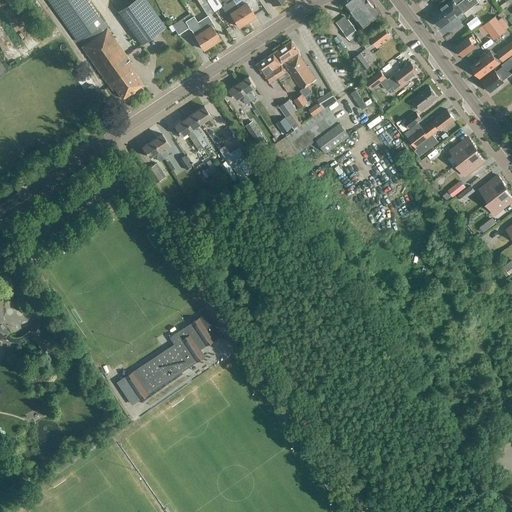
[(130,60),(107,28),(103,30),(100,25),(104,23),(87,0),(47,0),(77,41),(81,39),(85,44),(81,46),(112,90),(115,88),(122,99),(143,84),(130,66),(130,60)]
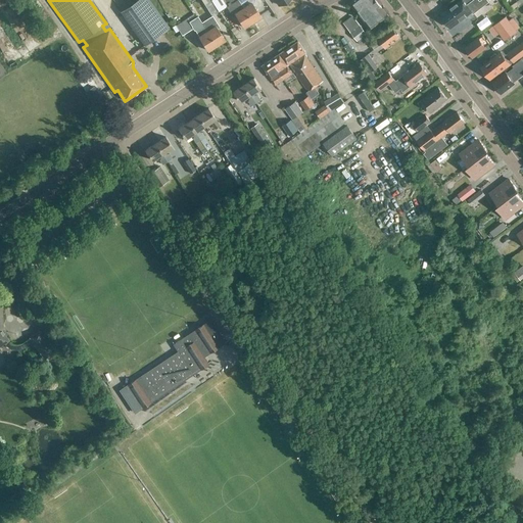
[(168,29),(146,0),(136,0),(117,13),(142,47),(168,29)]
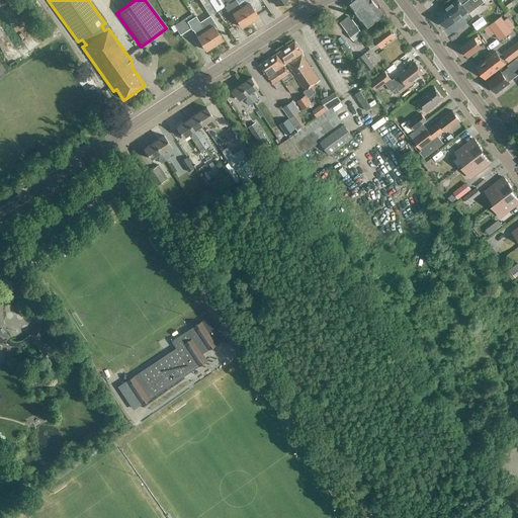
[(208,0),(199,0),(209,15),(217,11),(209,0),(208,0)]
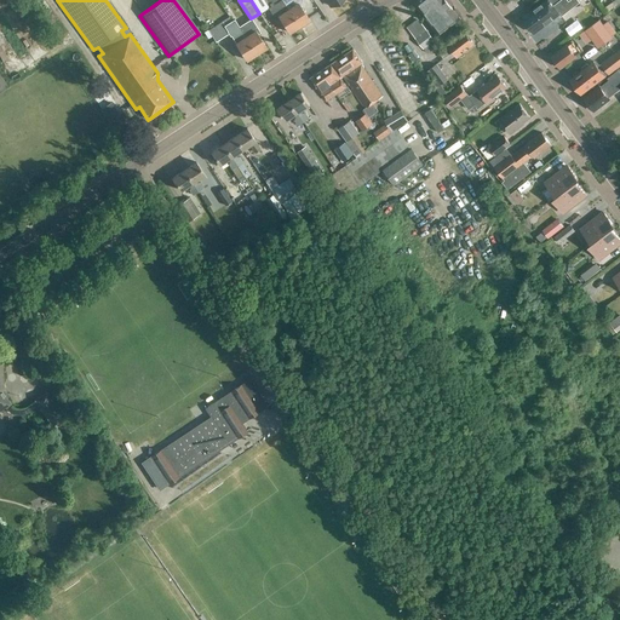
[(251,0),(259,13),(268,7),(275,18),(277,18),(279,17),(290,33),(299,27),(281,0),(251,0)]
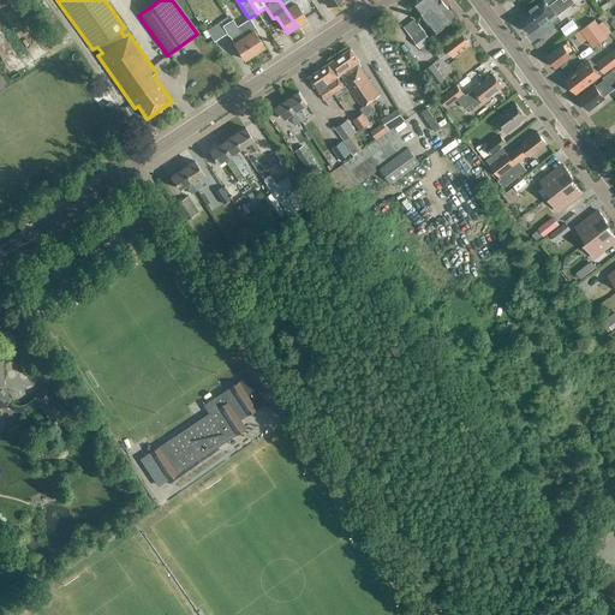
[(279,0),(297,27),(306,19),(297,5),(298,4),(299,0),(298,0),(279,0)]
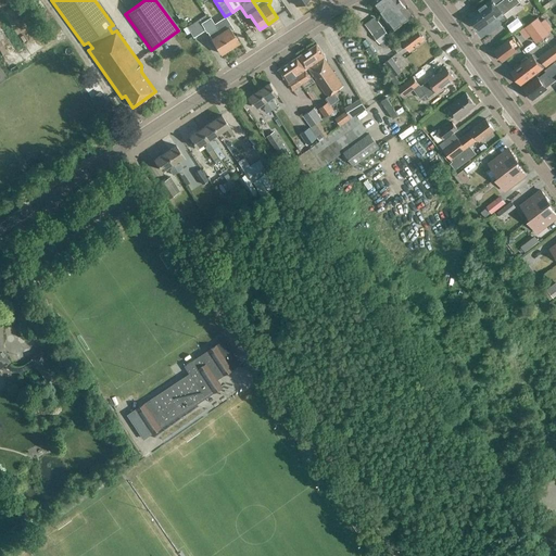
[(399,0),(374,0),(370,2),(394,33),(414,17),(399,0)]
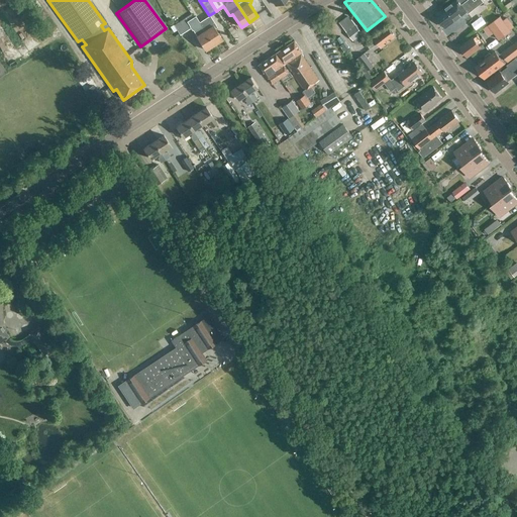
[(454,0),(435,14),(445,27),(467,12),(468,13),(478,6),(475,1),(475,0),(454,0)]
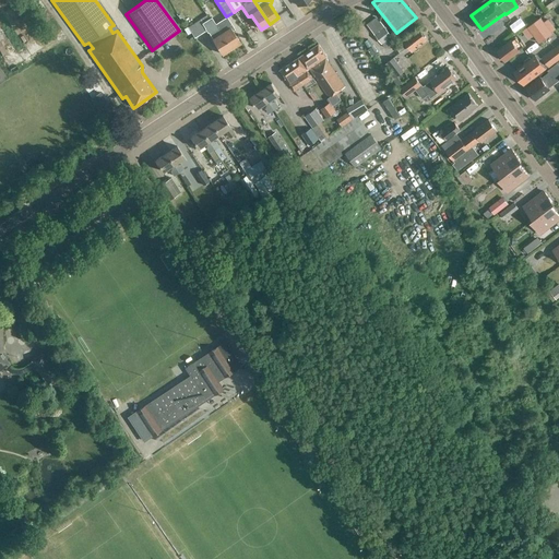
[(207,15),(188,27),(192,34),(194,38),(209,28),(210,31),(209,32),(213,38),(212,39),(222,55),(232,48),(215,24),(212,18),(210,19),(207,15)]
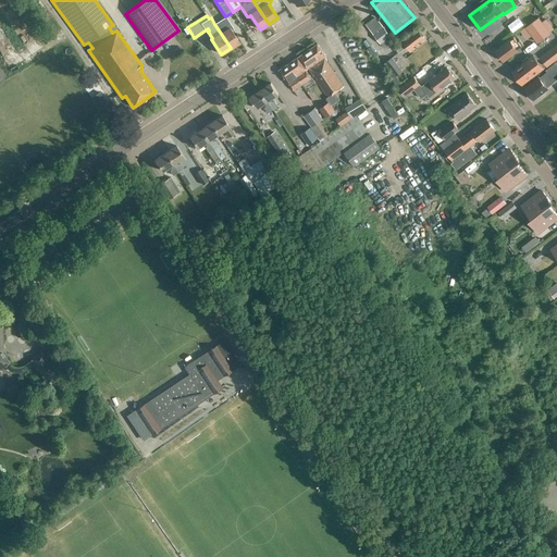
[(225,16),(214,24),(231,48),(239,42),(232,31),(234,29),(225,16)]
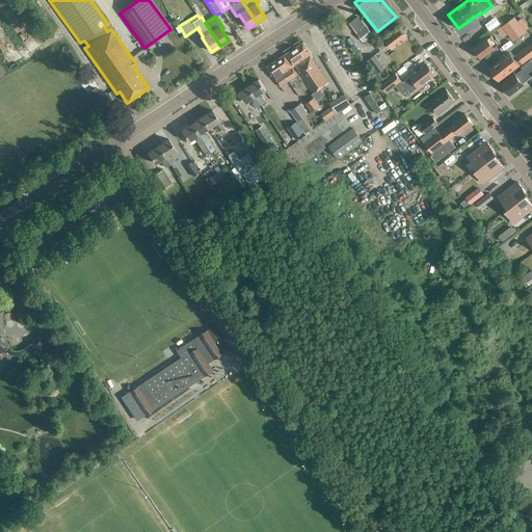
[(373,34),(366,25),(357,16),(348,23),(363,42),(373,34)]
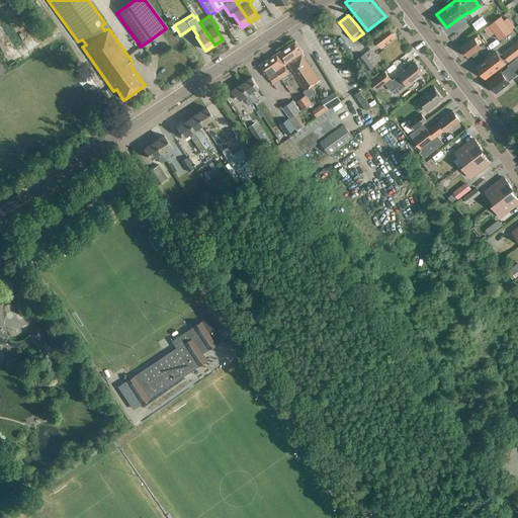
[(489,25),(485,29),(490,36),(495,32),(500,39),(501,38),(508,33),(511,30),(500,16),(489,25)]
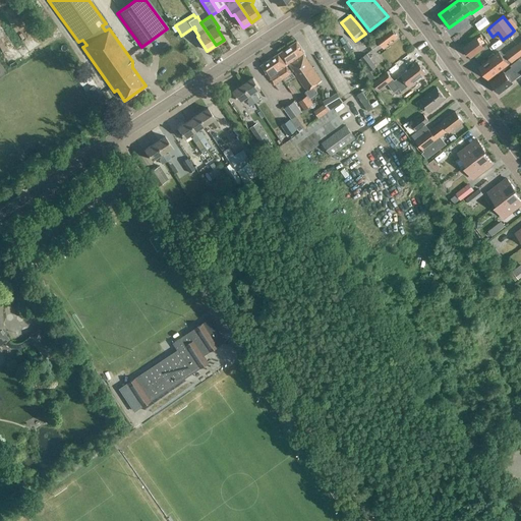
[(398,37),(390,26),(375,37),(377,37),(368,43),(372,49),(381,43),(385,48),(398,37)]
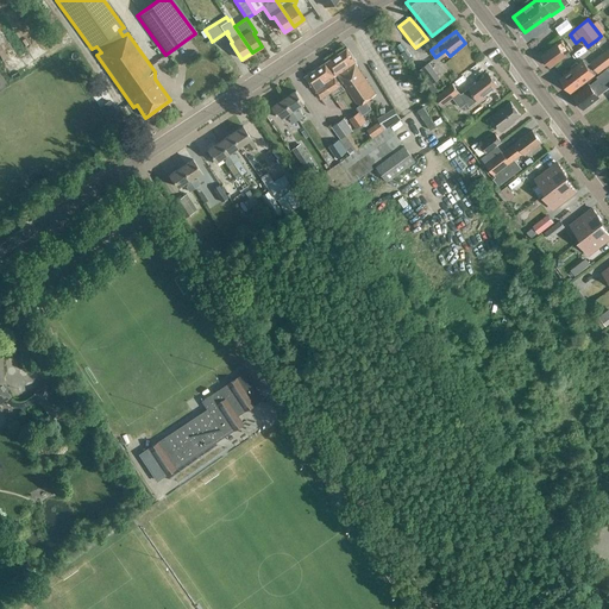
[(562,39),(541,55),(551,67),(566,55),(565,55),(572,50),(567,44),(566,45),(562,39)]
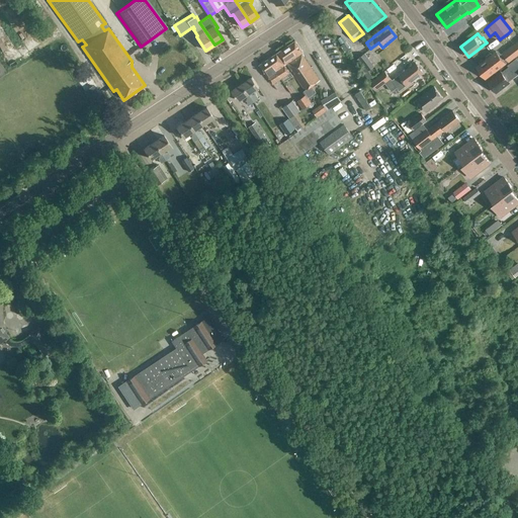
[(517,39),(517,40),(502,53),(508,62),(509,63),(517,55),(517,39)]
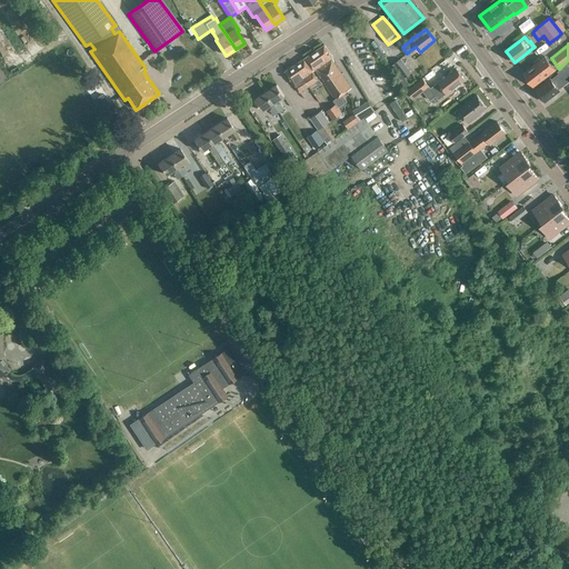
[(325,45),(315,51),(305,58),(313,71),(316,70),(335,99),(351,88),(333,62),(335,62),(332,59),(333,58),(325,45)]
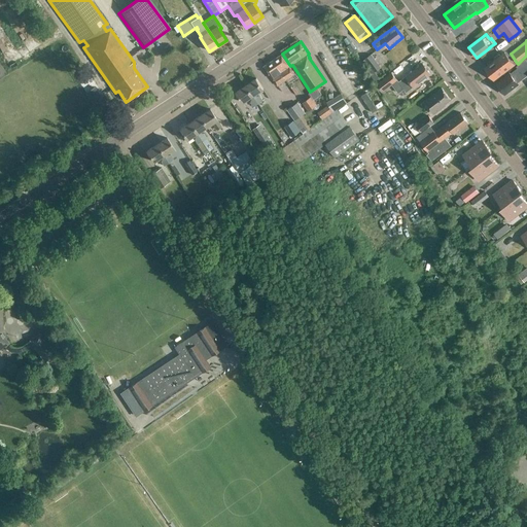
[(504,53),(484,68),(494,80),(514,64),(514,65),(517,63),(511,54),(510,55),(506,50),(504,53)]
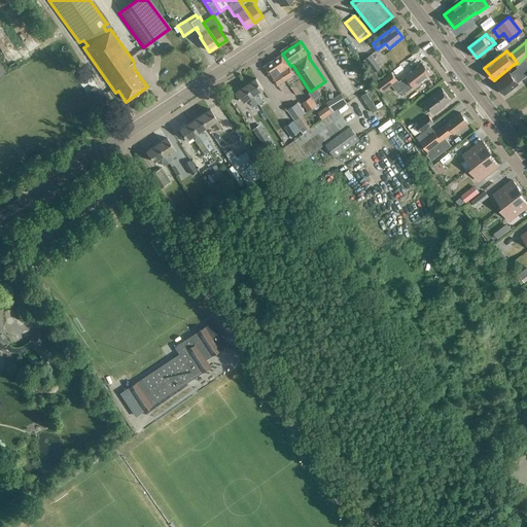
[(282,55),(273,60),(286,79),(294,74),(289,67),(290,66),(282,55)]
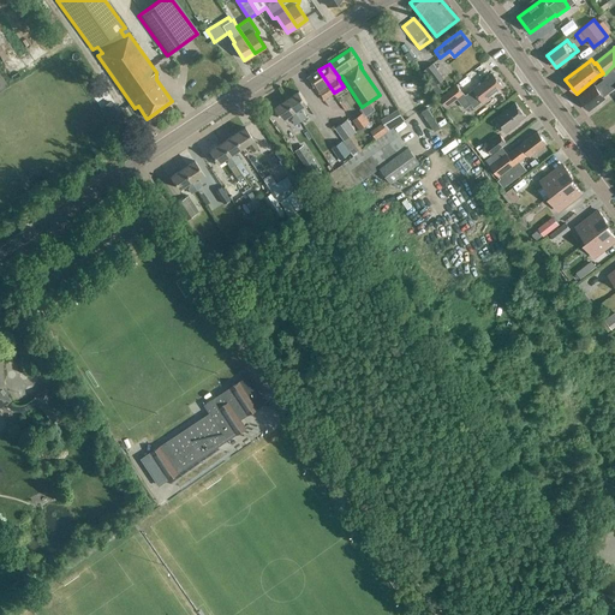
[(437,84),(445,78),(433,64),(425,69),(434,79),(437,84)]
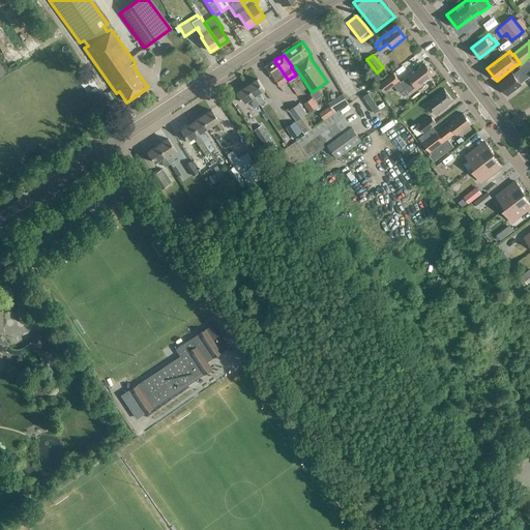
[(410,58),(401,62),(404,67),(413,63),(410,58)]
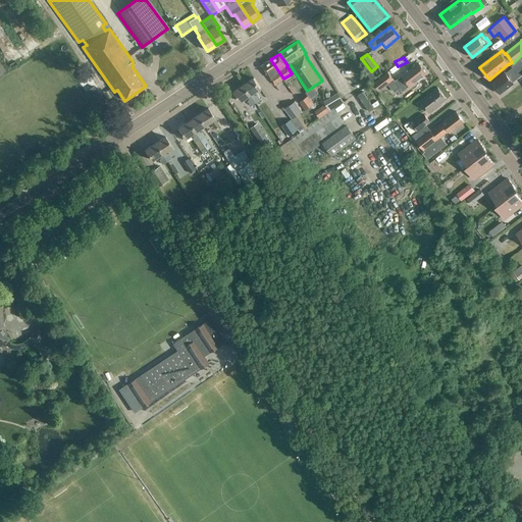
[(270,59),(261,65),(269,77),(274,85),(283,79),(270,59)]
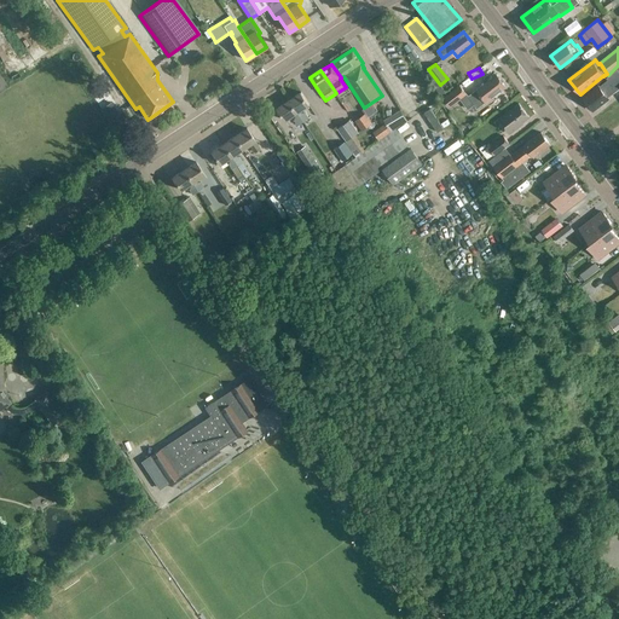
[(605,77),(607,81),(599,86),(583,98),(593,110),(608,98),(607,97),(618,88),(618,74),(615,70),(605,77)]
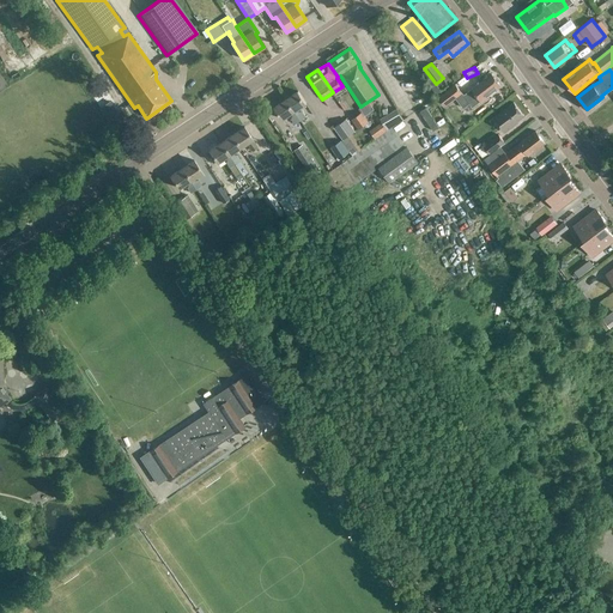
[(463,96),(461,93),(455,85),(439,96),(445,105),(454,98),(462,109),(468,104),(471,108),(480,101),(481,101),(501,85),(491,73),(472,89),(463,96)]
